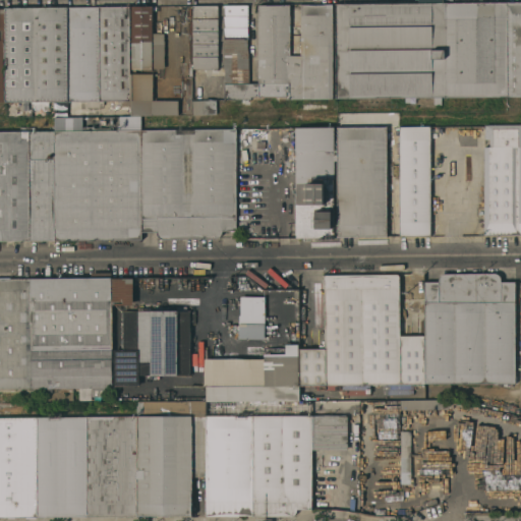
[(443,97),(336,97),(335,4),(442,3),(443,97)]
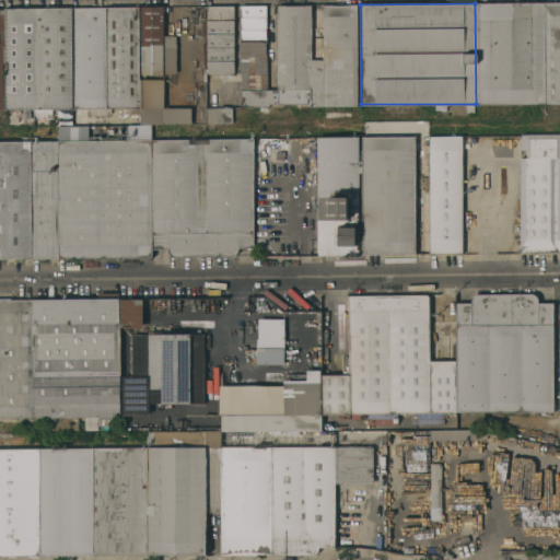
[(543,3),(543,103),(476,104),(475,3),(543,3)]
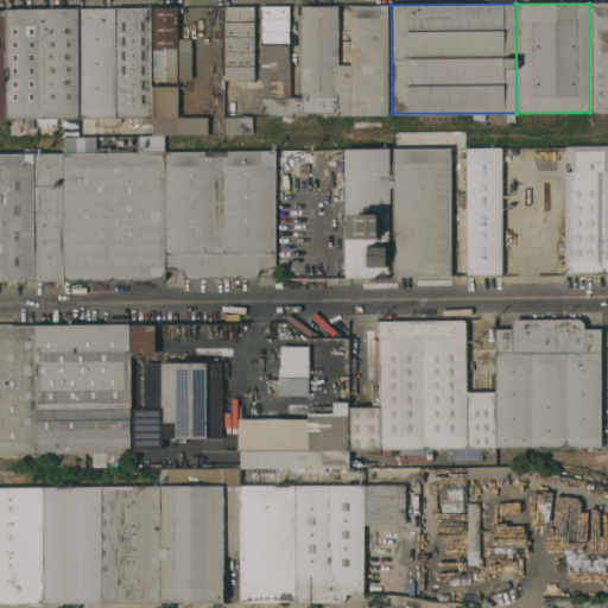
[(607,112),(589,112),(589,4),(607,4),(607,112)]
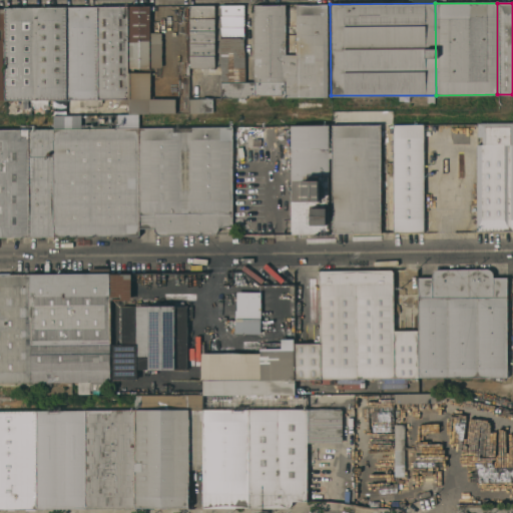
[(246,94),(246,97),(220,97),(220,4),(243,4),(243,81),(250,81),(251,94),(246,94)]
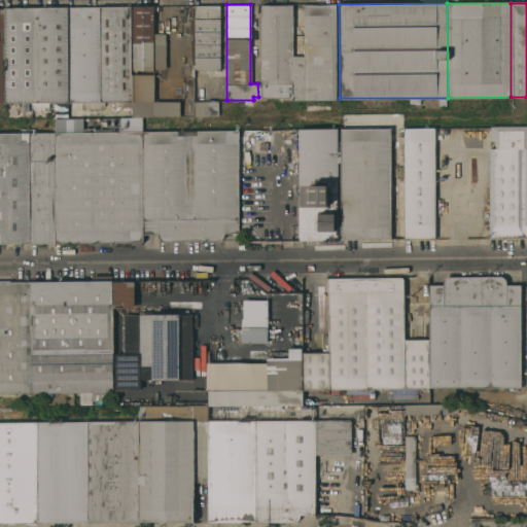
[(257,83),(260,83),(260,5),(292,5),(292,56),(304,56),(304,4),(336,4),(336,99),(289,99),(289,97),(258,97),(257,83)]
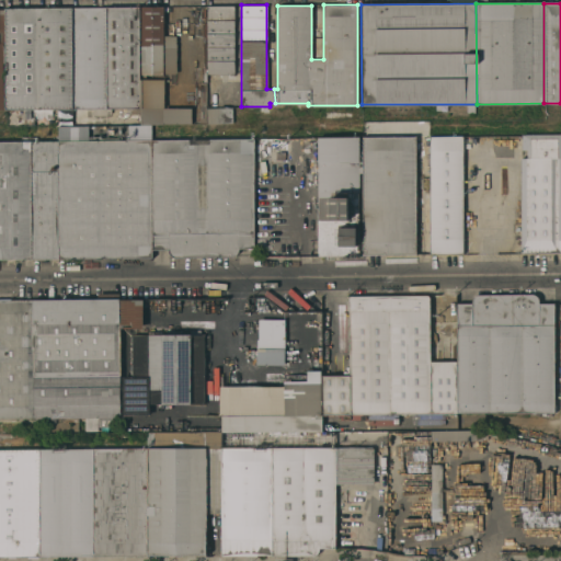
[(106,7),(139,6),(139,79),(140,109),(126,109),(126,107),(111,107),(111,109),(106,109),(106,7)]
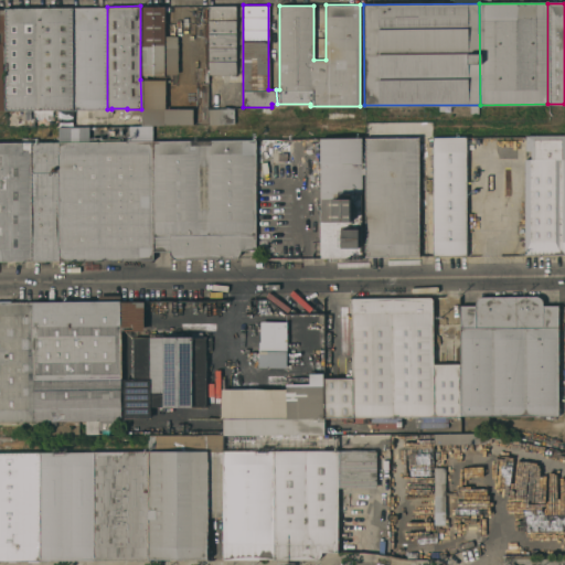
[(164,35),(178,35),(178,74),(142,74),(142,6),(164,6),(164,7),(164,35)]
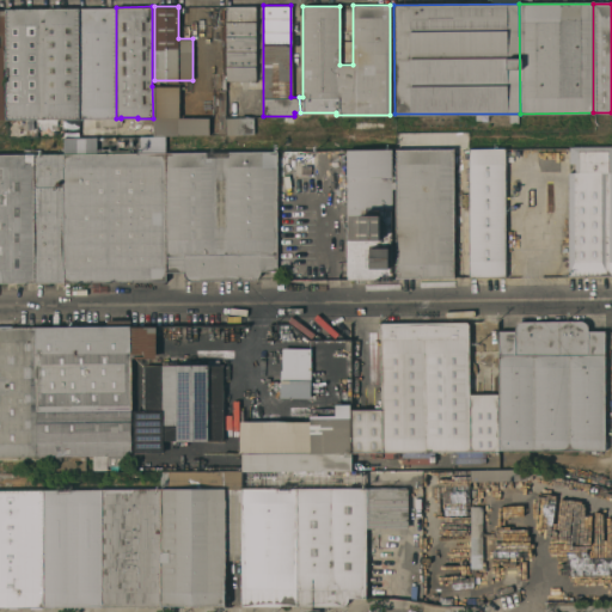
[(6,118),(5,7),(79,7),(79,118),(6,118)]
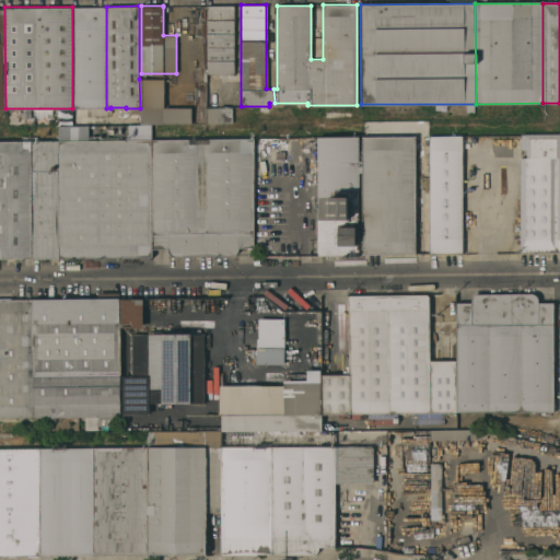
[(93,108),(72,108),(72,7),(106,7),(106,108),(93,108)]
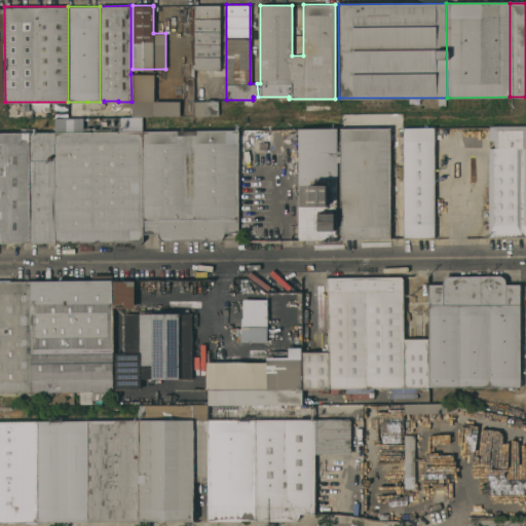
[(194,6),(220,6),(220,69),(195,69),(194,6)]
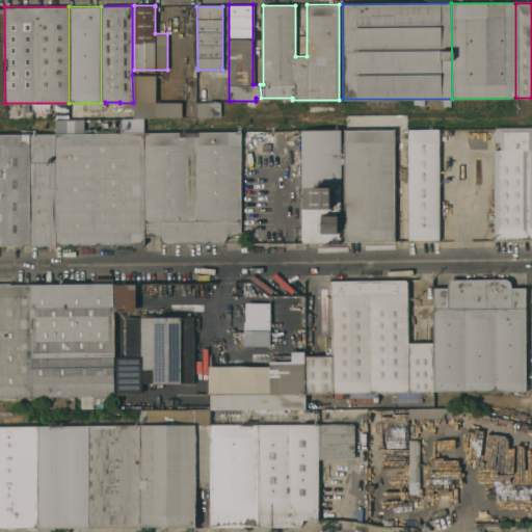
[(133,103),(132,75),(156,74),(156,103),(133,103)]
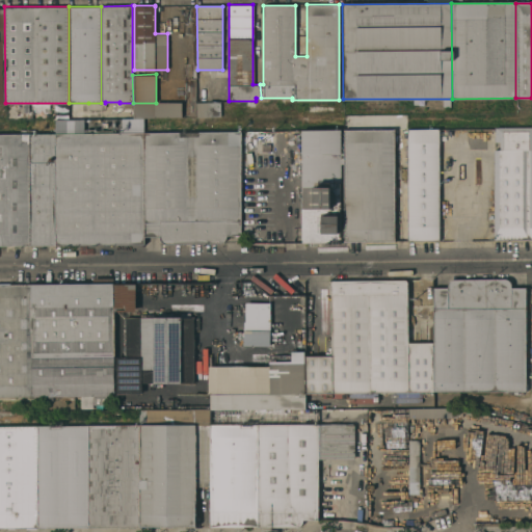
[(182,103),(182,116),(132,116),(132,107),(120,107),(120,103),(133,103),(156,103),(182,103)]
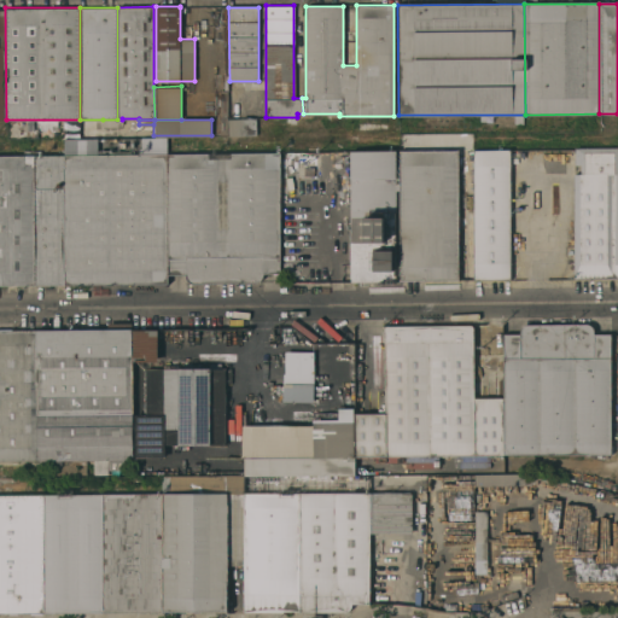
[(617,170),(617,173),(617,277),(575,278),(573,174),(575,173),(575,147),(617,147),(617,170)]
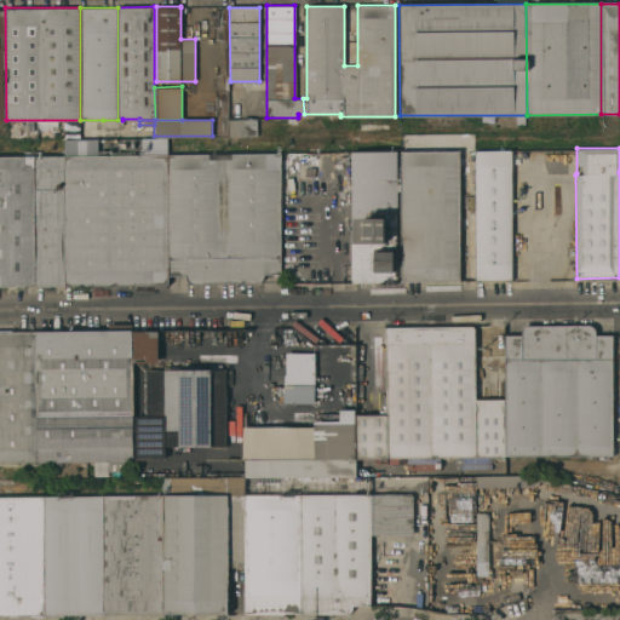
[(401,166),(401,151),(459,151),(460,280),(401,281),(401,190),(400,190),(400,166),(401,166)]
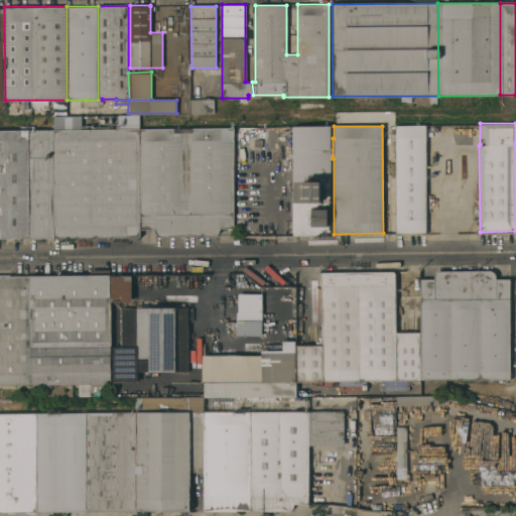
[(426,233),(395,234),(395,126),(425,126),(426,233)]
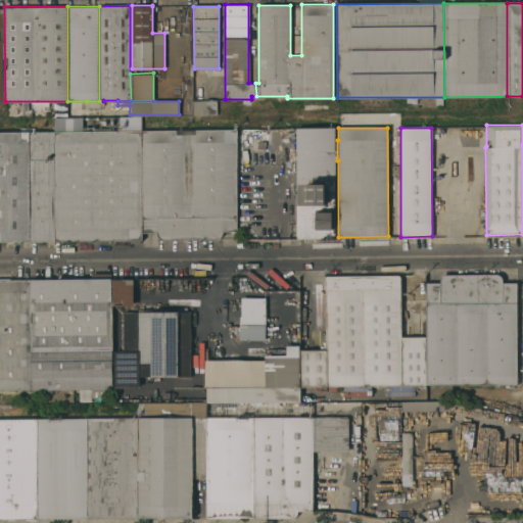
[(296,129),(334,129),(334,140),(337,140),(337,160),(334,160),(334,237),(296,237),(296,187),(296,129)]
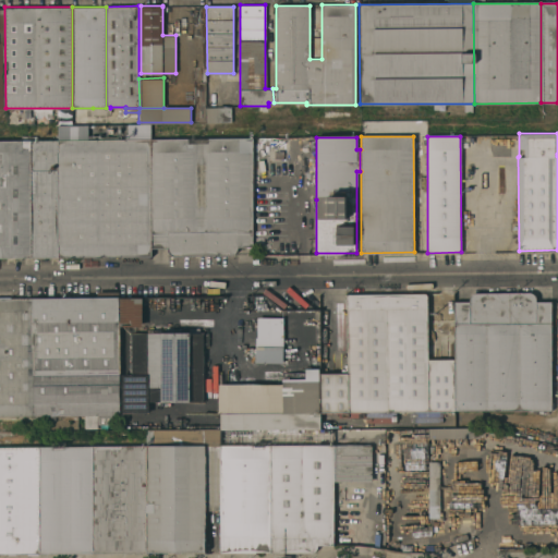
[(253,138),(253,243),(253,246),(238,246),(238,250),(237,252),(233,254),(231,255),(174,256),(171,255),(170,254),(168,253),(167,251),(167,247),(153,247),(152,140),(253,138)]
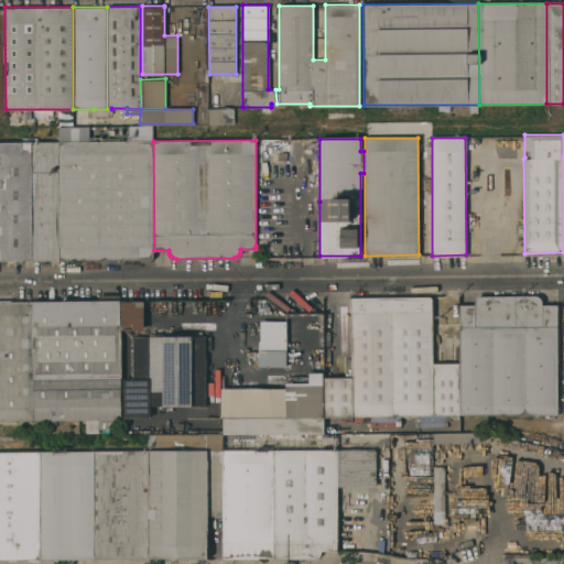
[(154,250),(152,250),(152,259),(58,259),(58,142),(153,141),(154,250)]
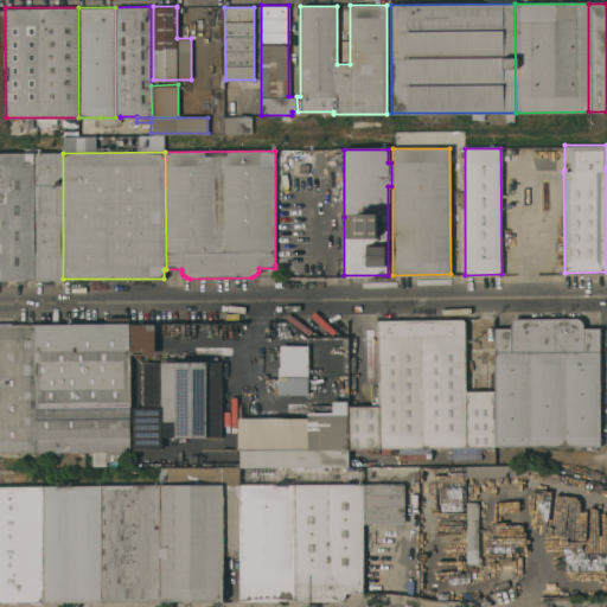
[(34,279),(0,279),(0,153),(33,153),(34,279)]
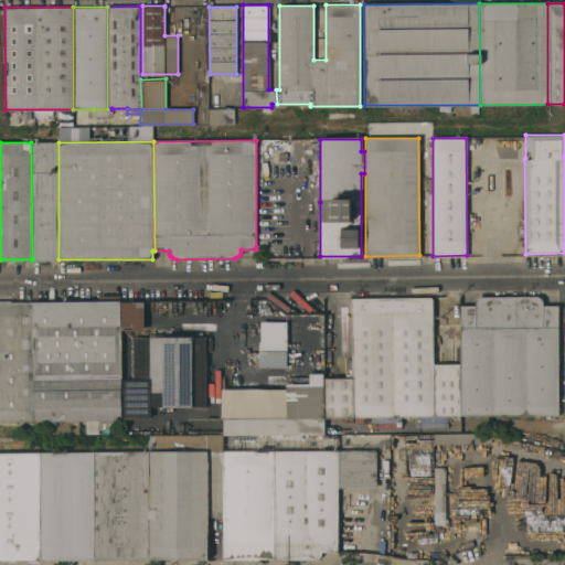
[(59,142),(59,259),(32,259),(31,142),(59,142)]
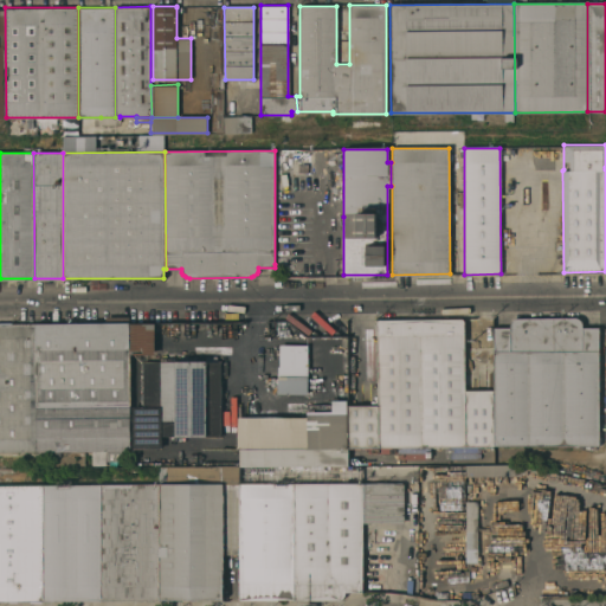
[(494,327),(510,327),(509,324),(510,321),(513,320),(514,318),(517,317),(575,316),(579,317),(581,320),(582,327),(599,327),(599,445),(492,445),(492,389),(494,327)]
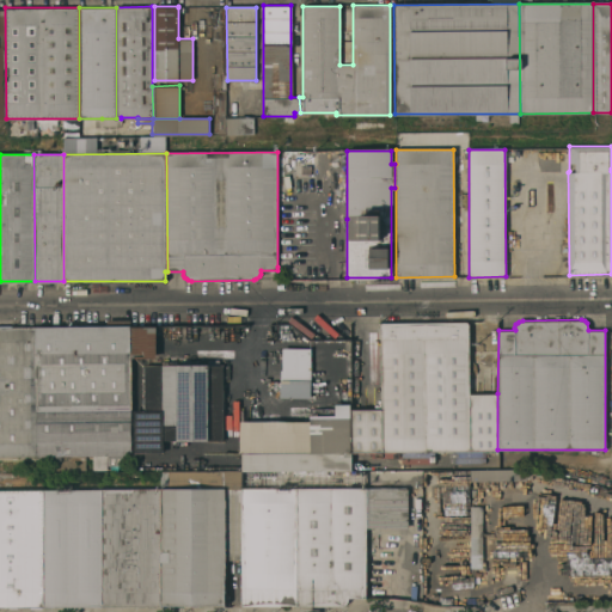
[(381,409),(381,381),(372,381),(372,363),(377,356),(380,356),(380,325),(380,324),(381,323),(383,322),(466,322),(467,322),(469,322),(469,323),(469,365),(478,365),(478,381),(470,381),(470,393),(497,393),(497,450),(352,451),(352,409),(381,409)]
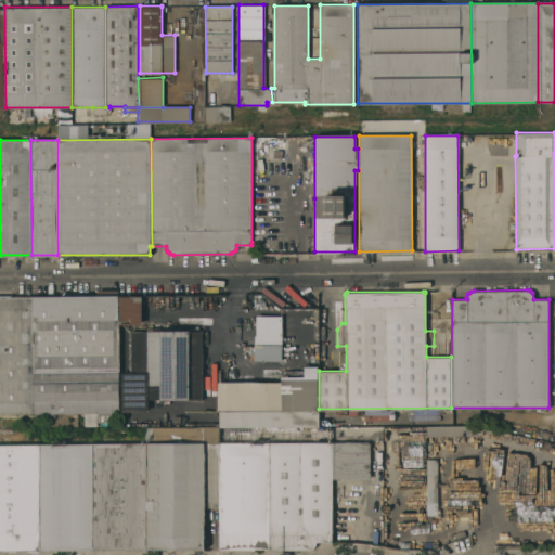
[(0,298),(33,298),(34,413),(0,413),(0,298)]
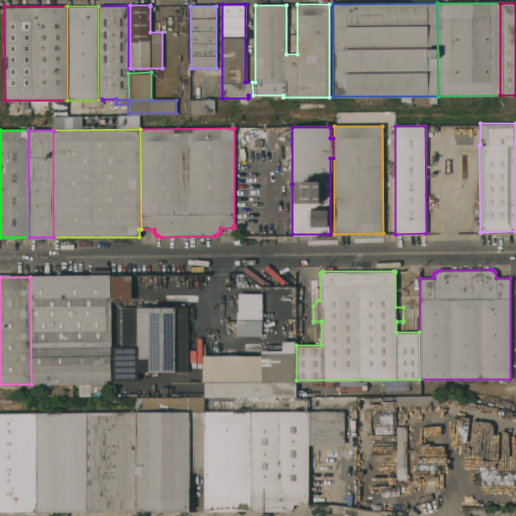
[(80,383),(31,384),(30,277),(79,277),(80,383)]
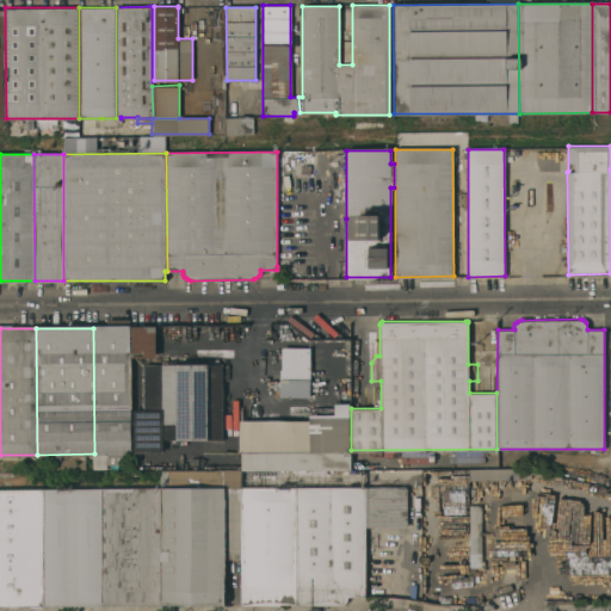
[(106,455),(106,454),(94,454),(93,328),(129,328),(130,328),(130,357),(130,454),(122,454),(122,455),(106,455)]
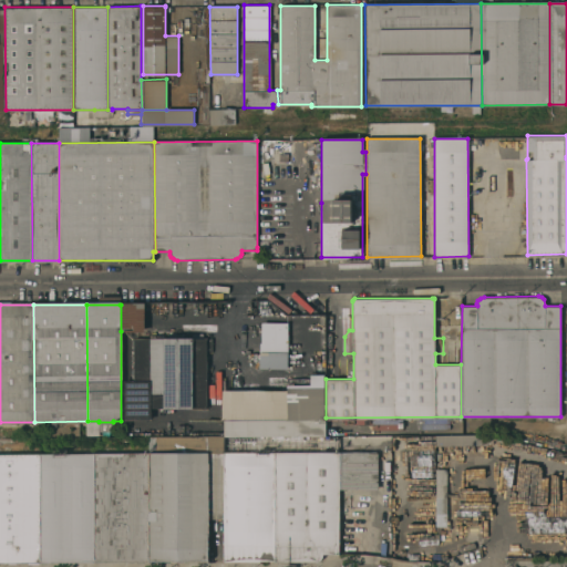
[(144,305),(144,331),(121,331),(121,305),(144,305)]
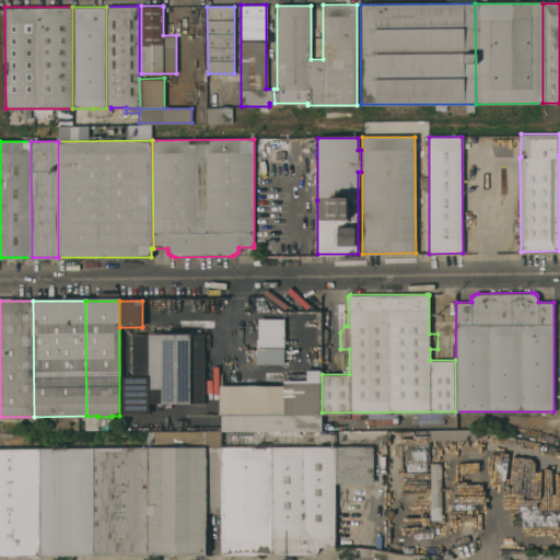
[(283,319),(256,318),(255,364),(282,365),(283,319)]
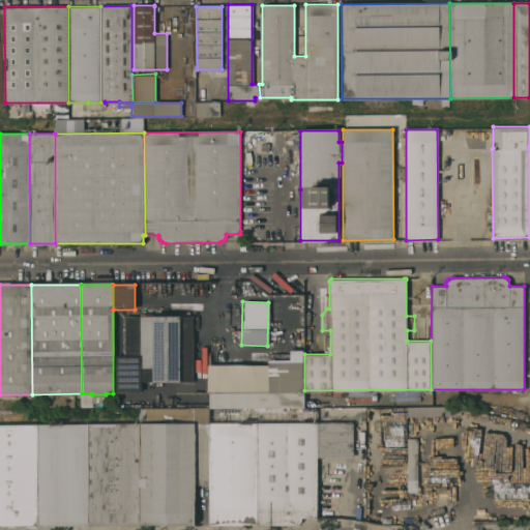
[(141,381),(141,392),(116,392),(116,355),(125,355),(124,316),(179,316),(179,311),(189,311),(189,316),(198,316),(198,329),(193,329),(193,381),(141,381)]
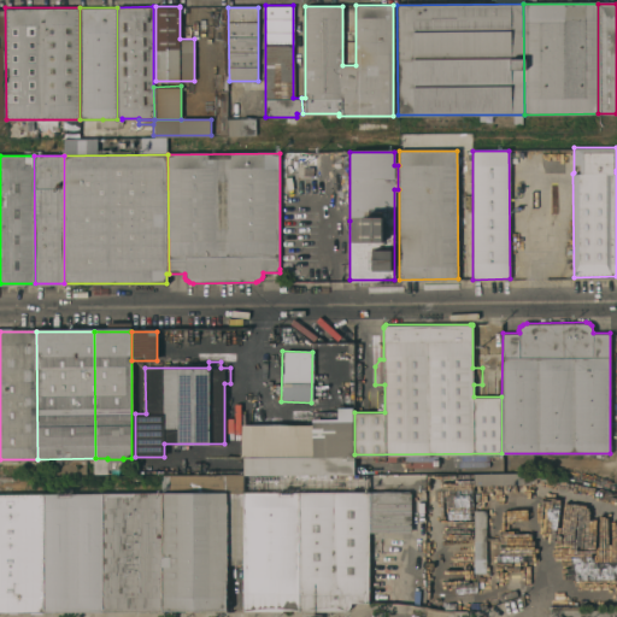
[(313,457),(312,421),(347,421),(347,418),(338,418),(338,407),(353,406),(353,412),(354,412),(354,454),(354,457),(313,457)]
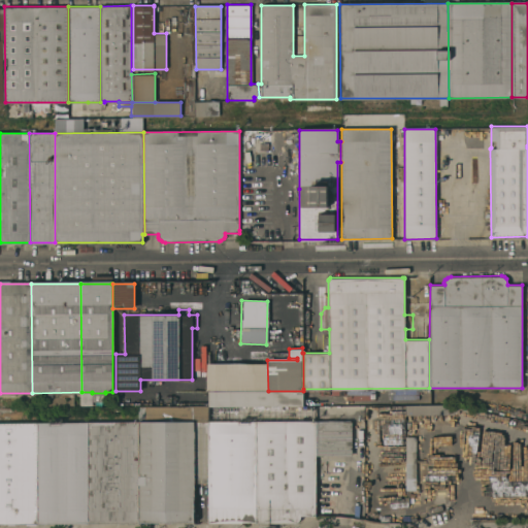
[(195,421),(195,416),(194,416),(193,405),(207,405),(208,405),(208,391),(268,391),(303,391),(303,405),(315,405),(315,420),(252,421),(201,421),(195,421)]
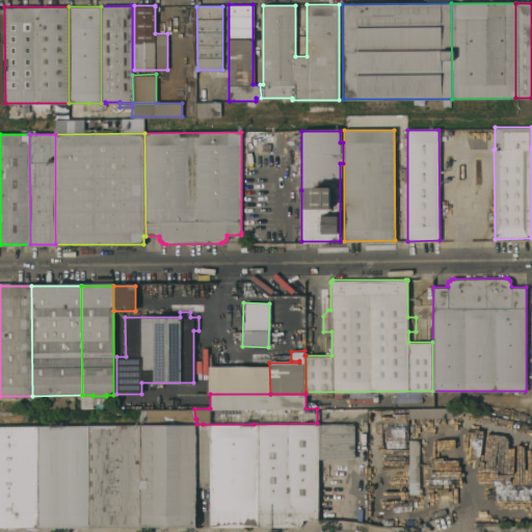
[(106,404),(92,404),(92,396),(106,396),(106,404)]
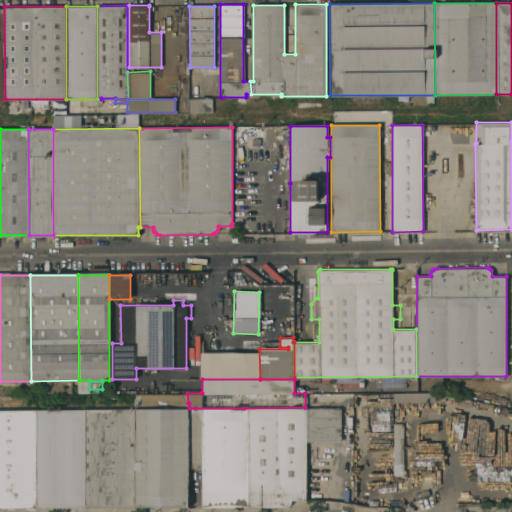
[(134,409),(134,394),(185,394),(185,408),(188,407),(188,409),(134,409)]
